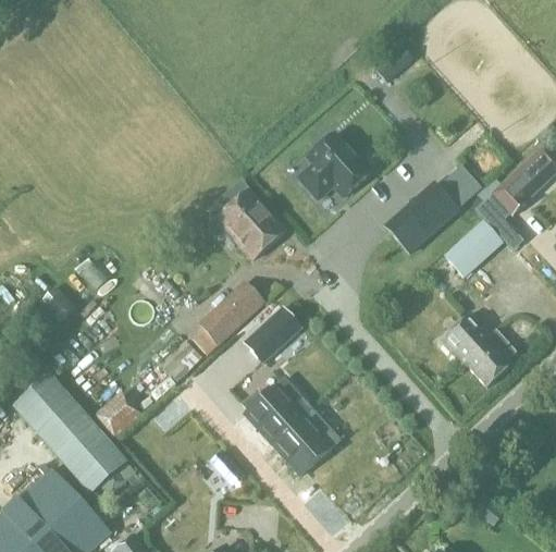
[(388,56),(375,68),(381,74),(386,80),(399,69),(412,58),(402,45),(388,56)]
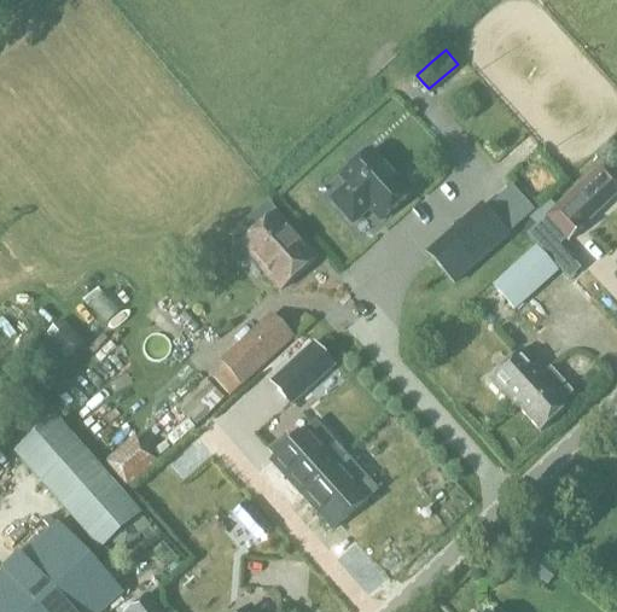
[(411,191),(371,147),(342,173),(349,181),(332,197),(353,220),(365,209),(362,207),(367,202),(380,217),(411,191)]
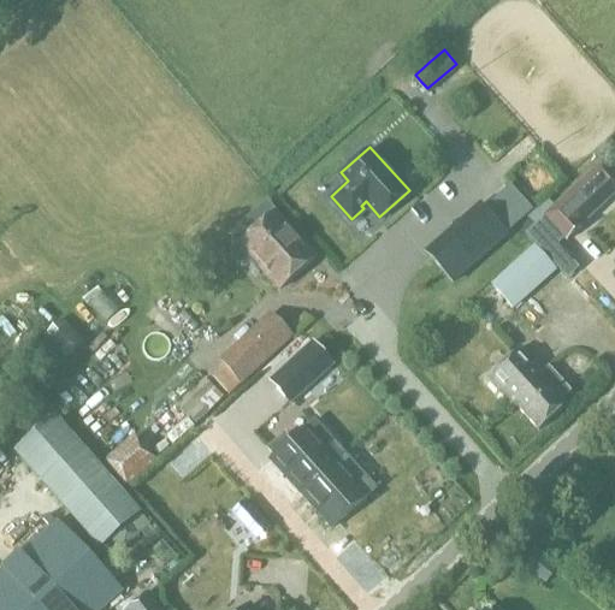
[(587,171),(543,213),(567,238),(580,225),(579,223),(610,195),(593,177),(587,171)]
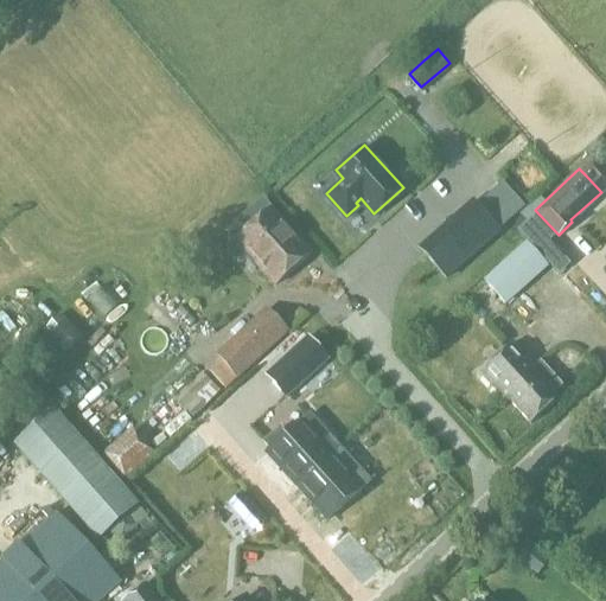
[(262,197),(227,229),(235,238),(229,244),(228,250),(238,262),(246,263),(249,260),(255,267),(259,264),(275,282),(311,250),(270,206),(262,197)]
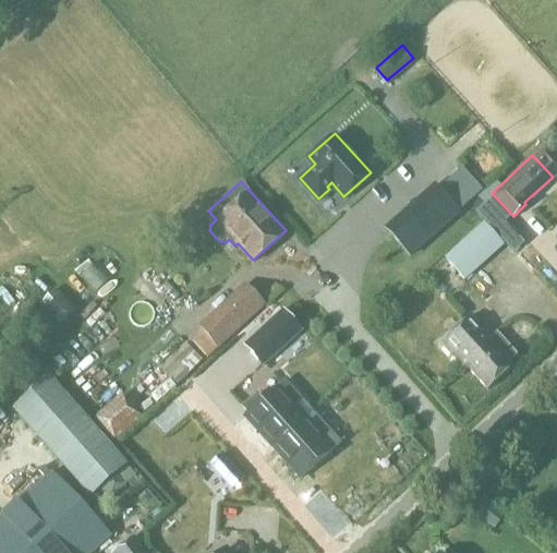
[(413,207),(389,229),(409,251),(434,230),(458,208),(437,185),(413,207)]
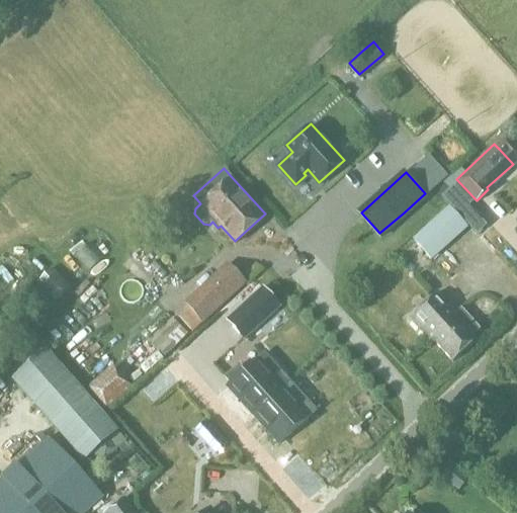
[(476,212),(466,221),(475,230),(484,221),(476,212)]
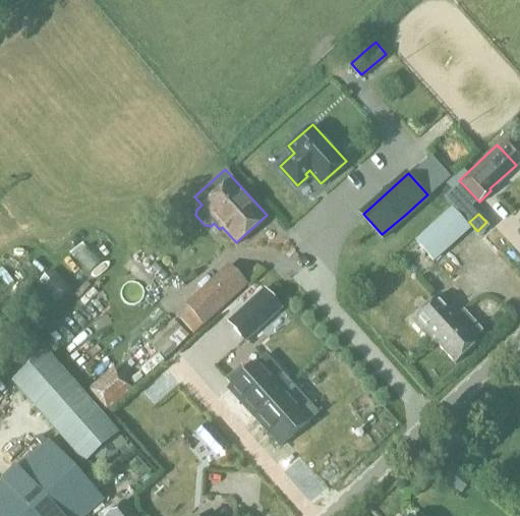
[(423,232),(416,239),(424,248),(432,258),(440,250),(448,243),(440,234),(431,226),(423,232)]
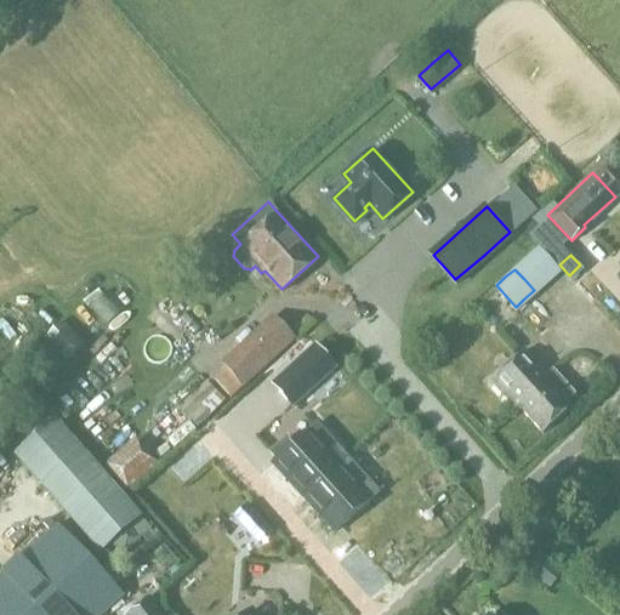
[(273,312),(221,359),(244,385),(296,336),(273,312)]
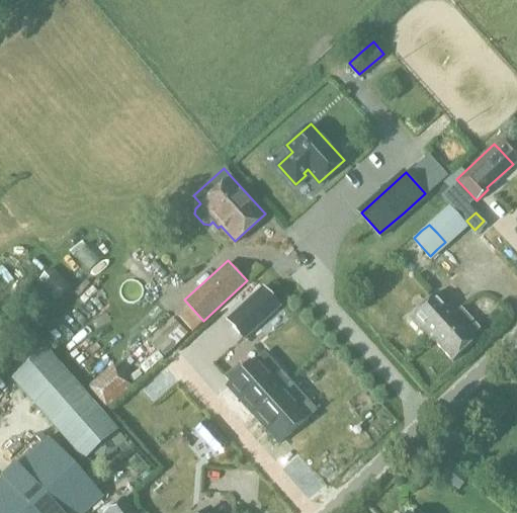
[(75,285),(56,265),(41,278),(61,298),(75,285)]
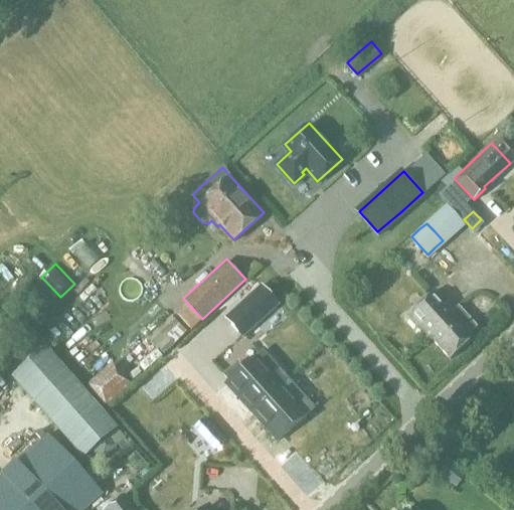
[(89,273),(97,287),(108,280),(100,266),(89,273)]
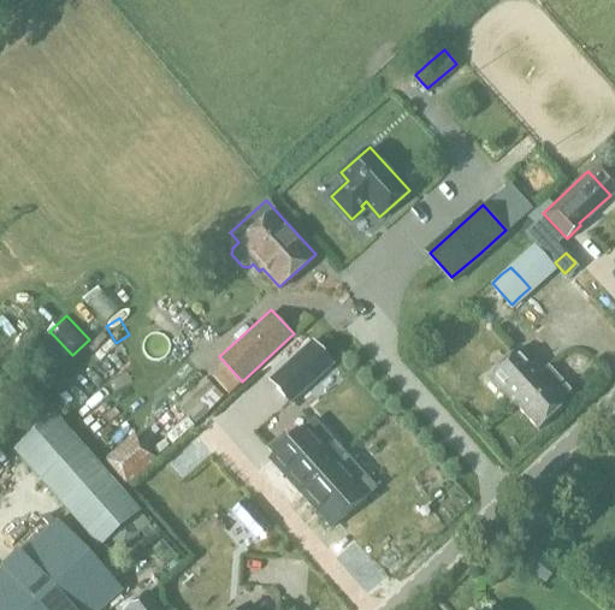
[(270,378),(289,400),(332,361),(313,339),(270,378)]
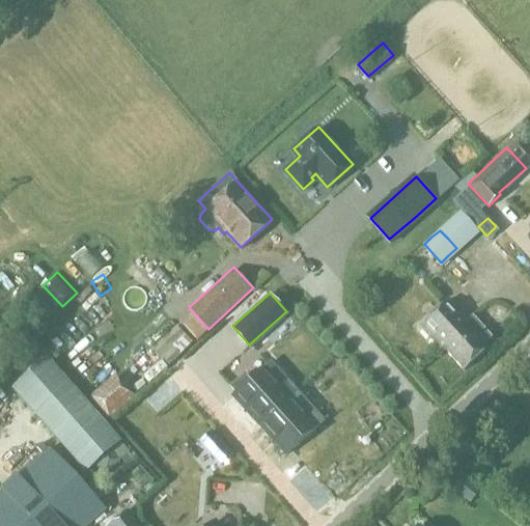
[(473,312),(467,319),(449,299),(420,324),(440,347),(443,343),(463,367),(489,344),(485,341),(493,335),(473,312)]
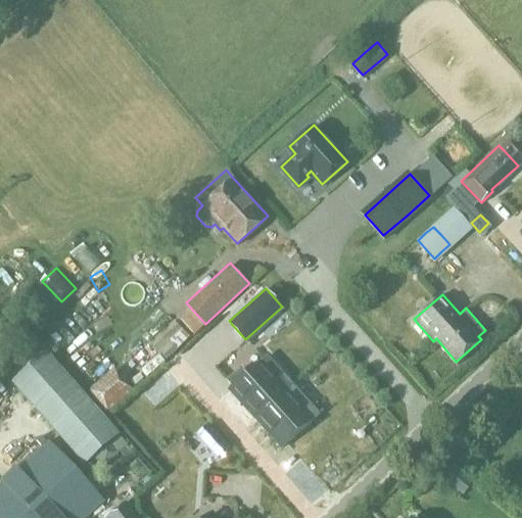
[(190,335),(173,318),(149,340),(167,359),(190,335)]
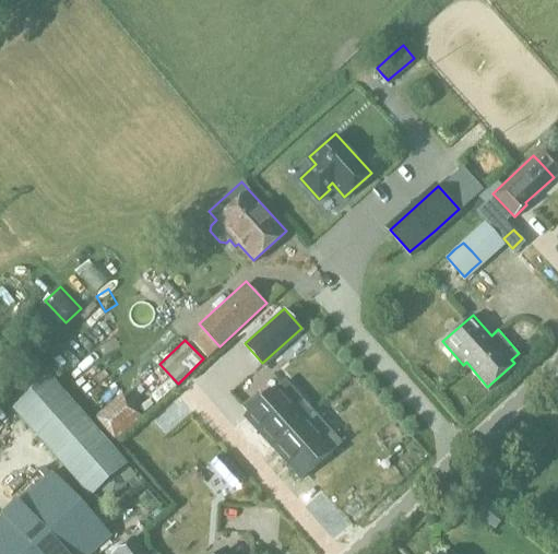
[(32,392),(14,408),(52,450),(90,493),(107,478),(125,462),(86,420),(49,377),(32,392)]
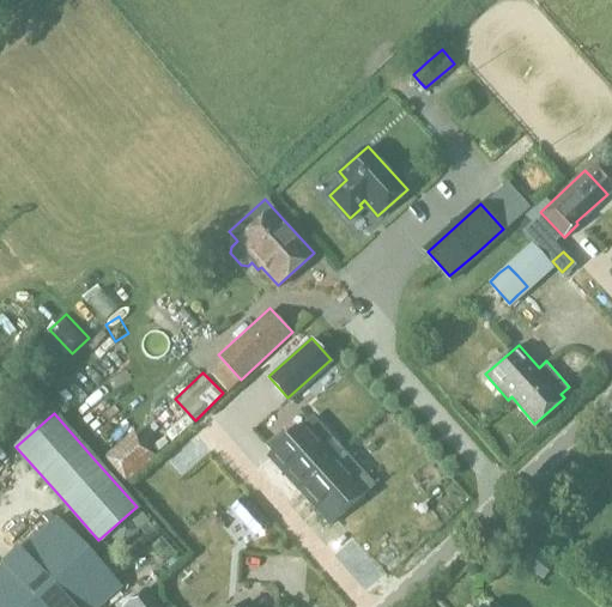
[(283,429),(266,444),(273,450),(270,454),(298,486),(333,456),(323,447),(332,438),(311,416),(290,436),(283,429)]
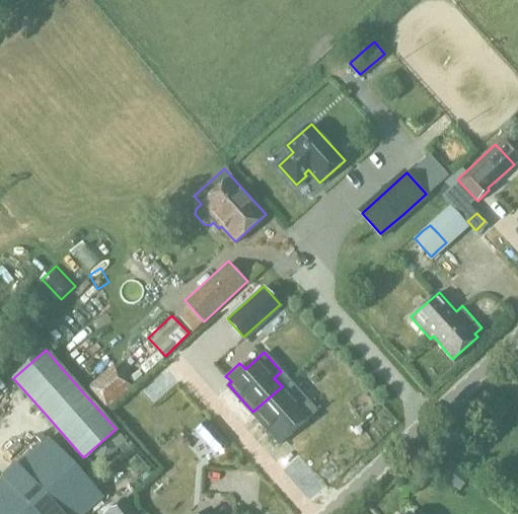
[(107,407),(134,383),(116,363),(90,386),(107,407)]
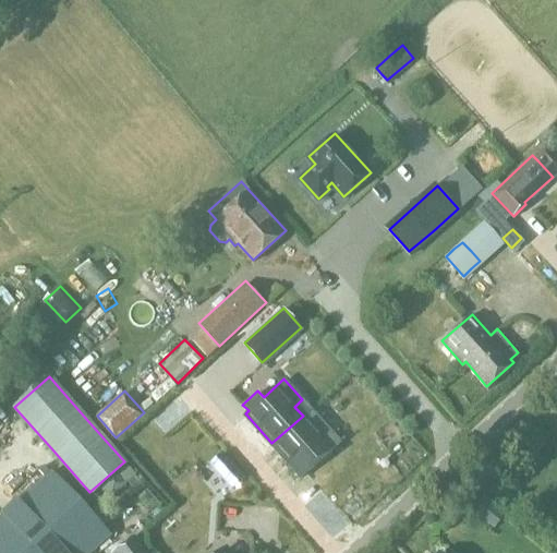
[(164,404),(133,428),(171,477),(202,453),(164,404)]
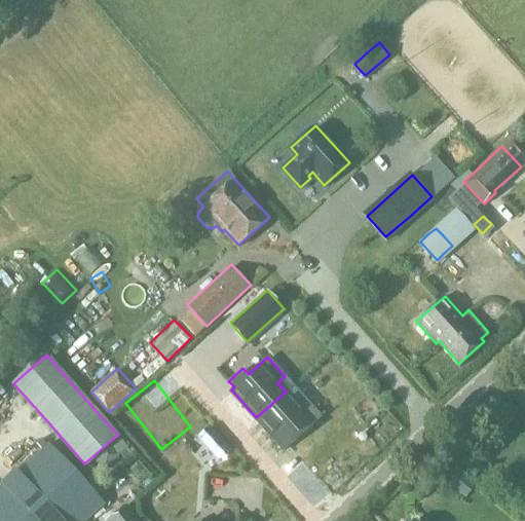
[(286,392),(256,417),(284,448),(321,415),(295,386),(295,385),(294,384),(294,385),(286,393),(286,392)]
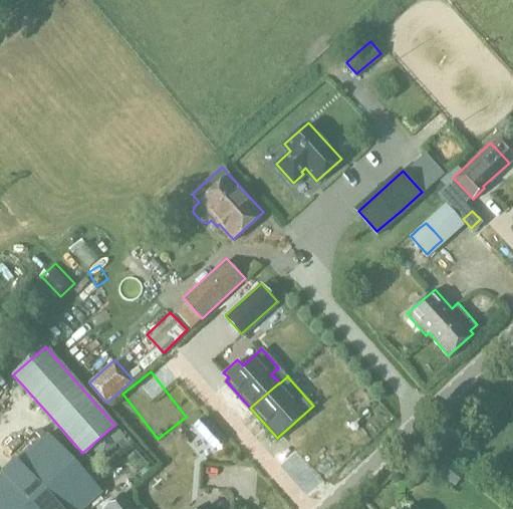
[(224,437),(204,415),(193,425),(213,447),(224,437)]
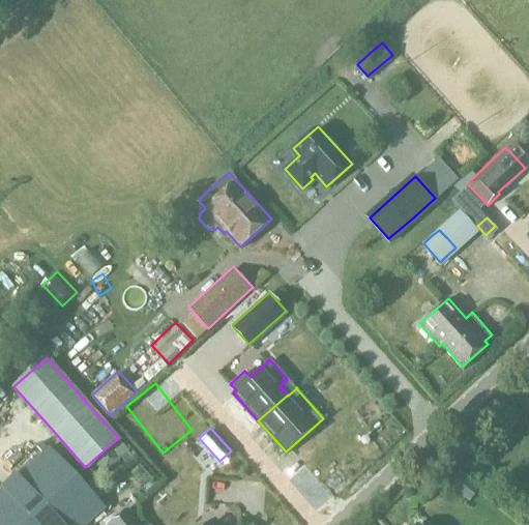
[(114,492),(155,460),(135,434),(93,466),(114,492)]
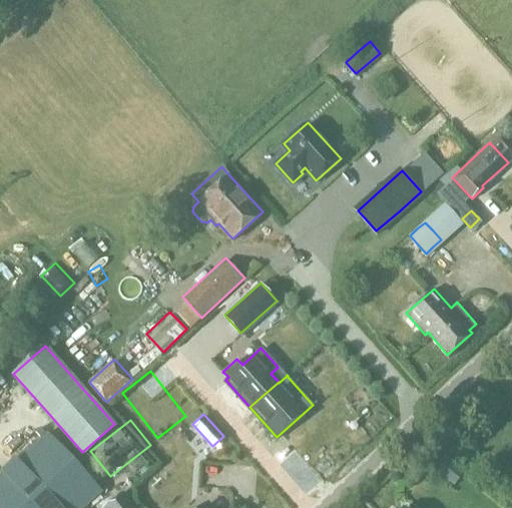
[(82,507),(101,491),(46,431),(0,473),(0,507),(82,507)]
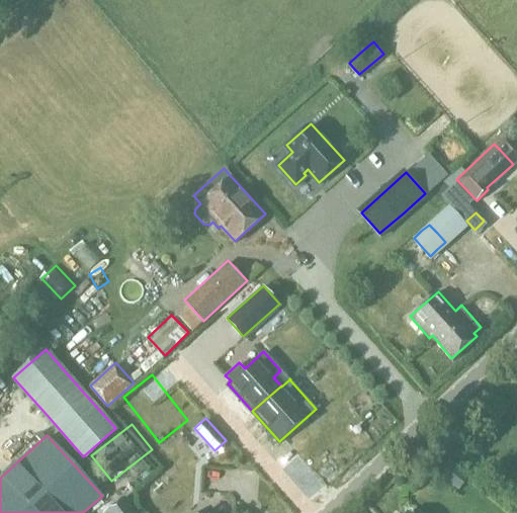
[(184,443),(139,490),(163,512),(181,512),(218,476),(184,443)]
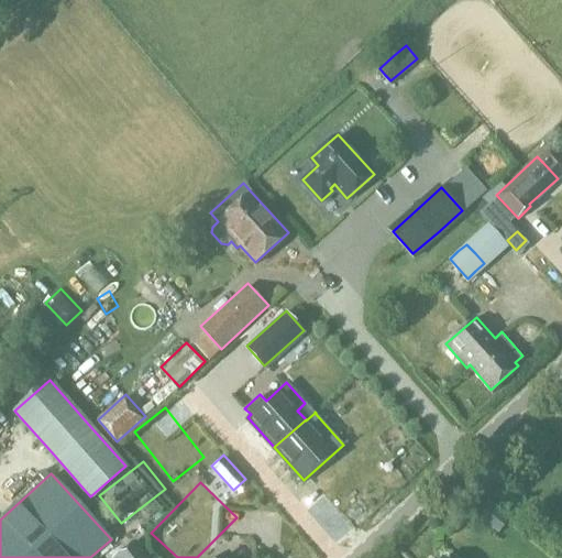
[(471,507),(498,531),(508,520),(481,496),(471,507)]
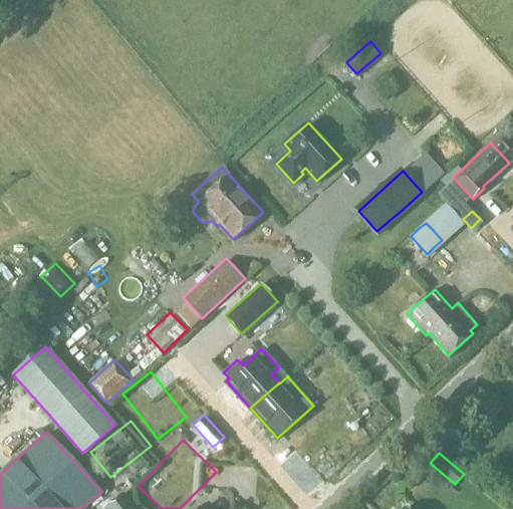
[(137,508),(123,492),(100,508),(137,508)]
